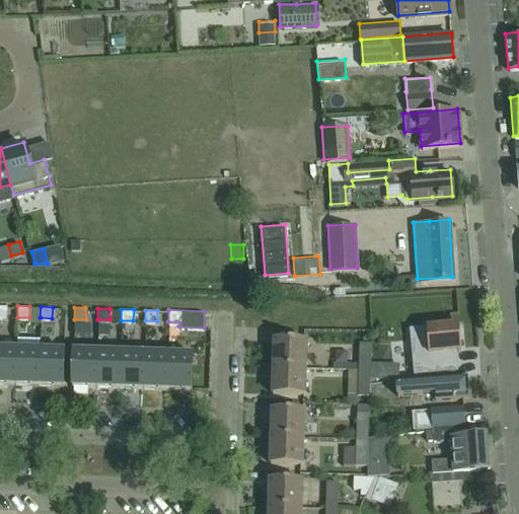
[(458,321),(409,325),(413,372),(458,368),(456,348),(460,348),(458,321)]
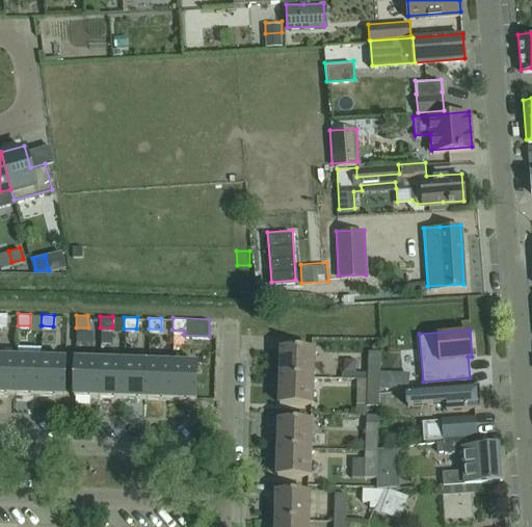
[(280,373),(313,374),(314,347),(281,346),(280,373)]
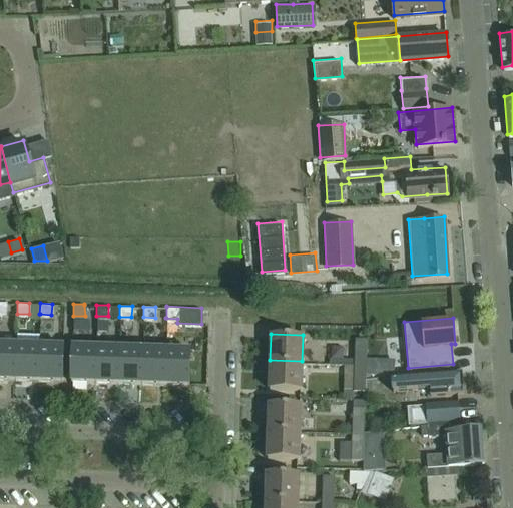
[(366,357),(367,336),(356,336),(355,357),(355,363),(366,364),(366,357)]
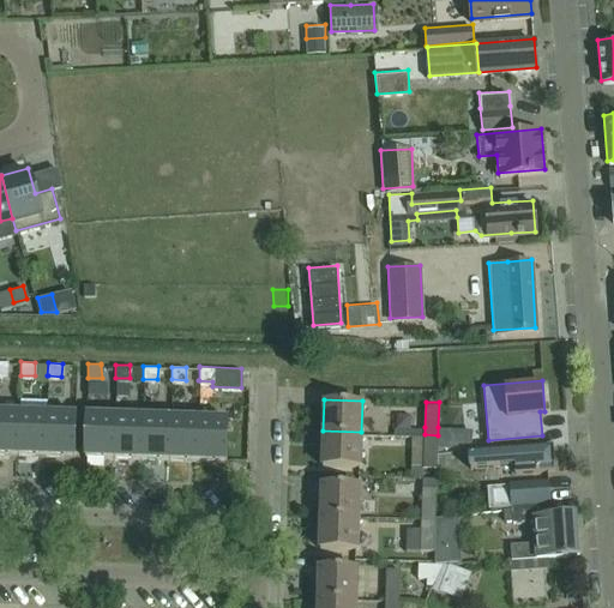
[(0,451),(17,452),(18,409),(0,408),(0,451)]
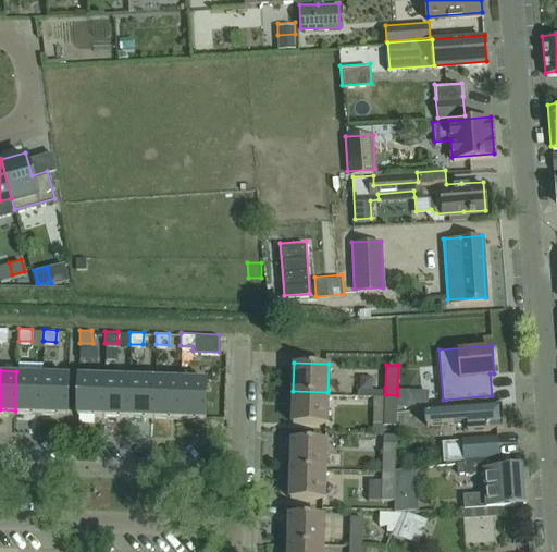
[(40,411),(41,372),(16,371),(15,411),(40,411)]
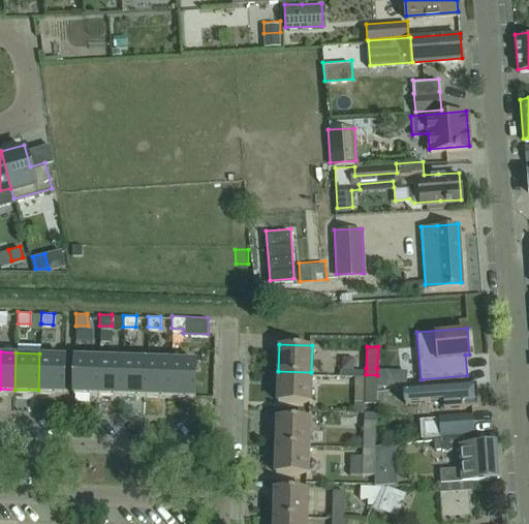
[(39,353),(38,390),(63,391),(64,355),(39,353)]
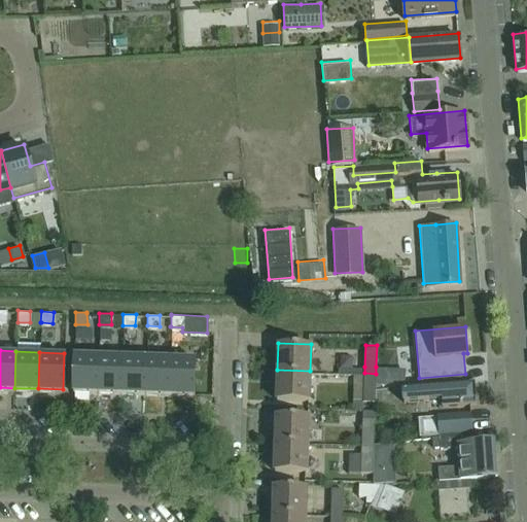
[(97,390),(98,353),(73,353),(72,389),(97,390)]
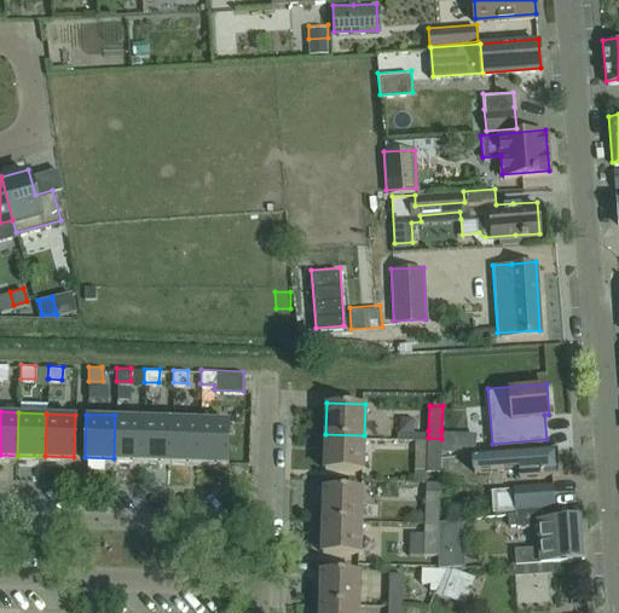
[(142,460),(143,416),(115,415),(114,458),(142,460)]
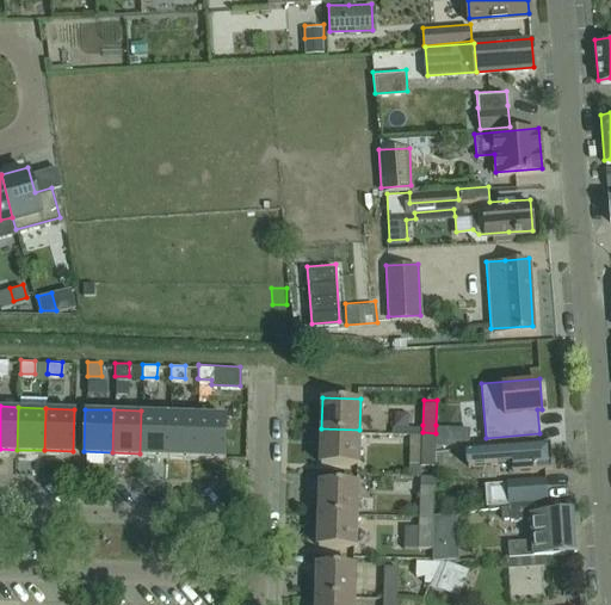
[(167,455),(170,412),(141,411),(140,454),(167,455)]
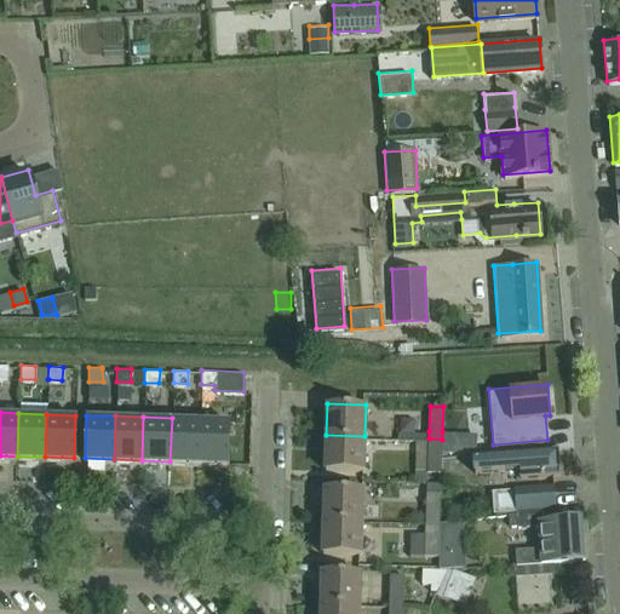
[(199,463),(200,419),(172,418),(170,462),(199,463)]
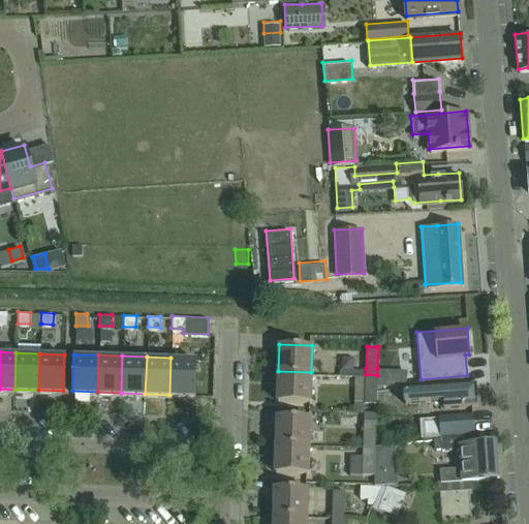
[(170,358),(169,395),(194,395),(195,358),(170,358)]
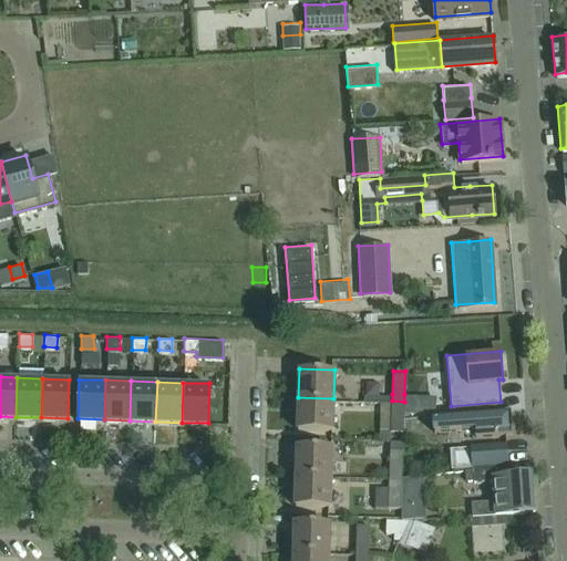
[(404,402),(404,409),(434,411),(435,395),(404,394),(404,402)]
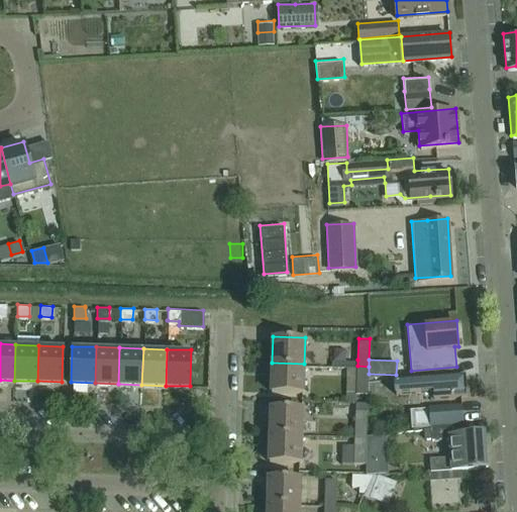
[(303,390),(304,364),(272,363),(271,389),(303,390)]
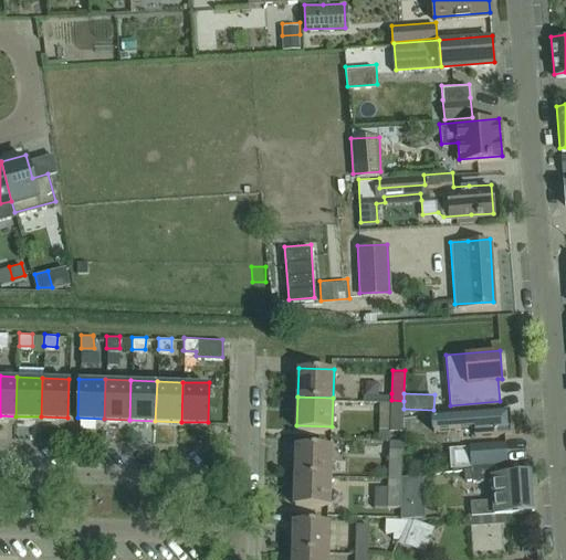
[(404,409),(404,401),(391,400),(390,428),(402,429),(404,409)]
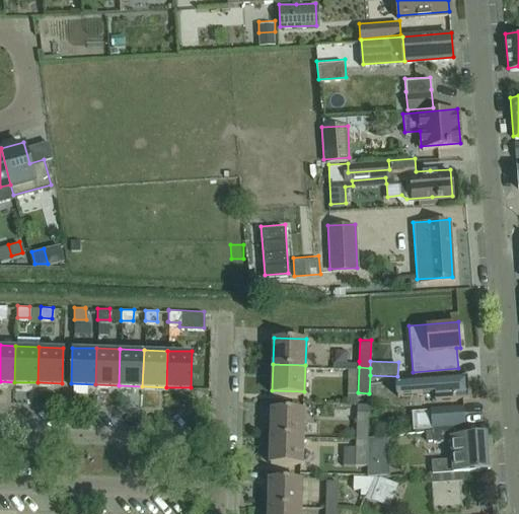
[(466,373),(446,375),(396,378),(397,392),(434,390),(435,397),(467,394),(466,373)]
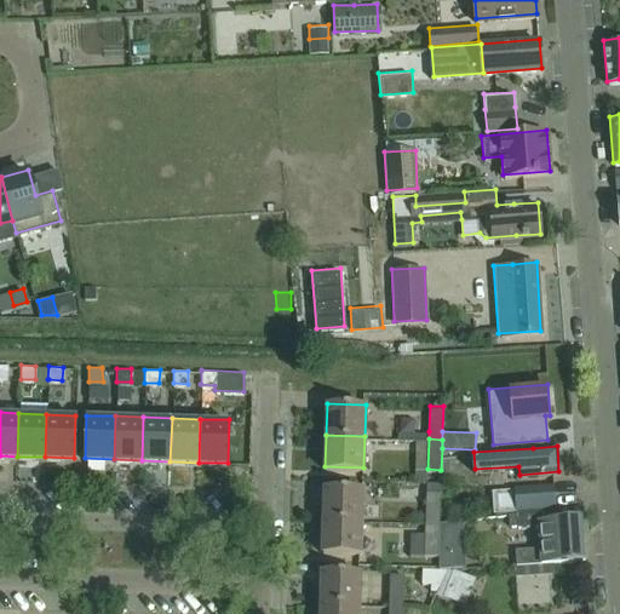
[(515,506),(554,503),(552,483),(514,486),(515,506)]
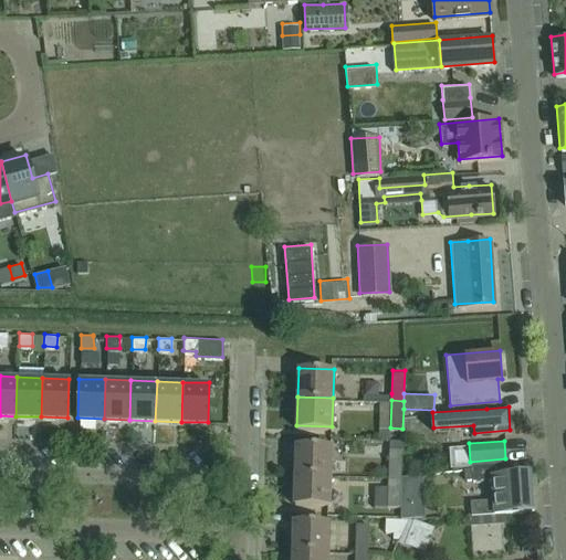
[(401,476),(402,443),(389,443),(388,476),(401,476)]
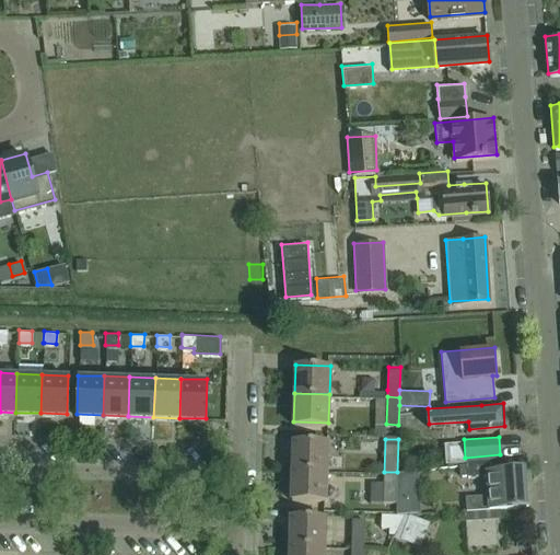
[(291,469),(327,470),(328,441),(292,440),(291,469)]
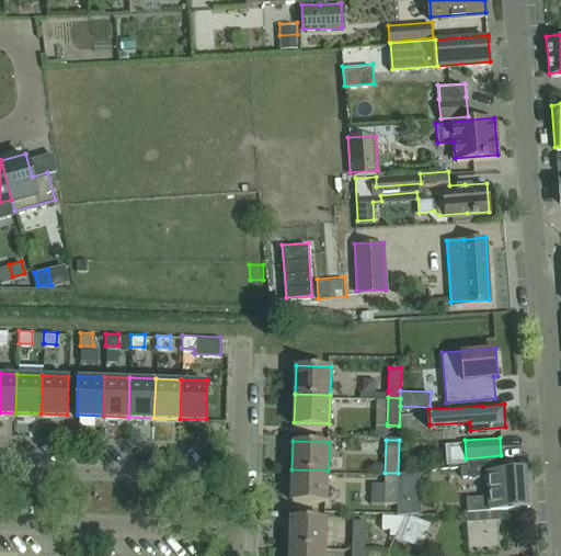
[(460,475),(460,451),(441,451),(441,475),(460,475)]
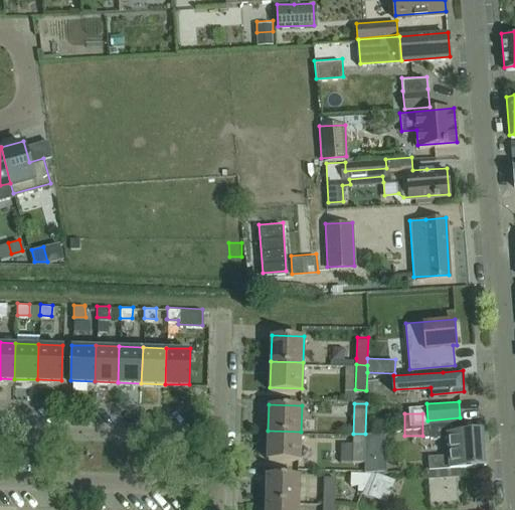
[(460,417),(427,420),(430,436),(447,435),(449,453),(427,455),(428,467),(465,464),(485,463),(482,428),(461,430),(460,417)]
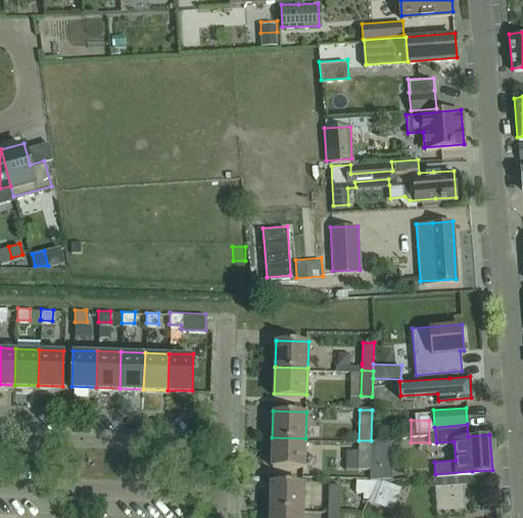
[(304,465),(305,438),(272,437),(272,464),(304,465)]
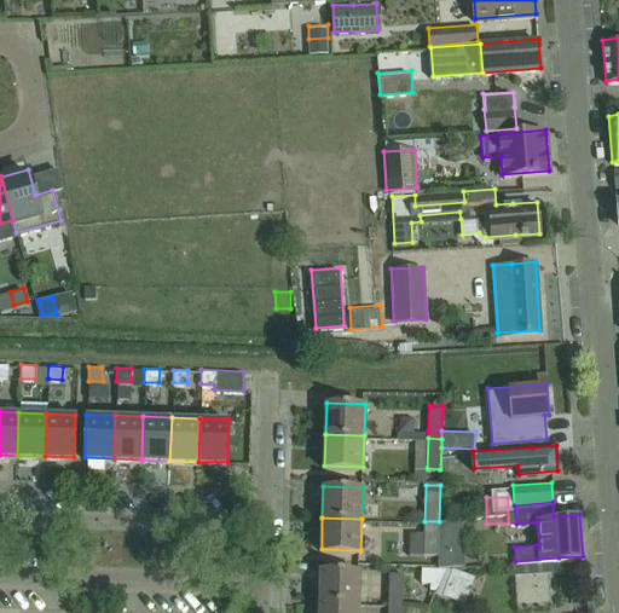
[(438,553),(439,521),(424,521),(423,551),(438,553)]
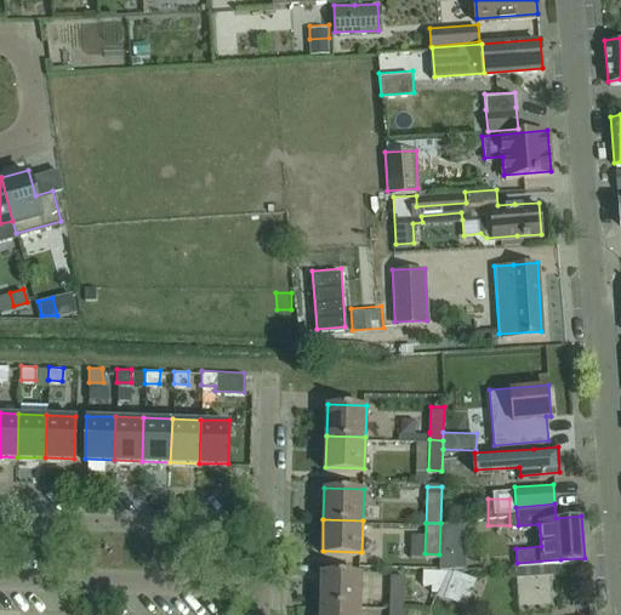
[(320,603),(360,604),(362,573),(322,571),(320,603)]
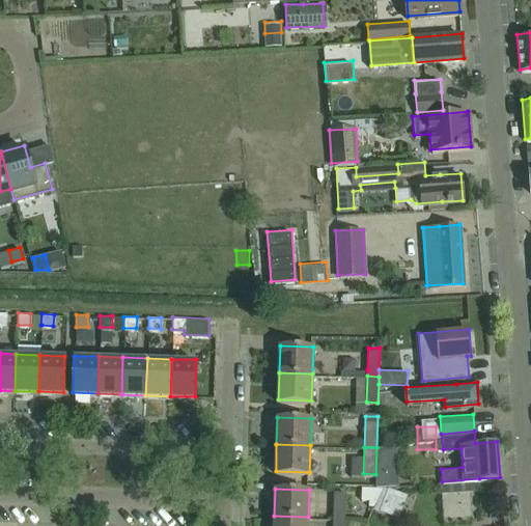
[(334,517),(344,517),(345,490),(334,490),(334,517)]
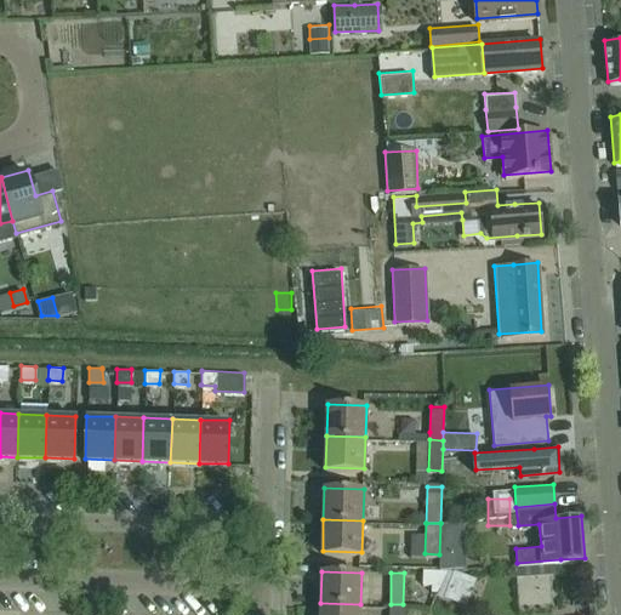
[(404,601),(433,603),(436,581),(406,579),(404,601)]
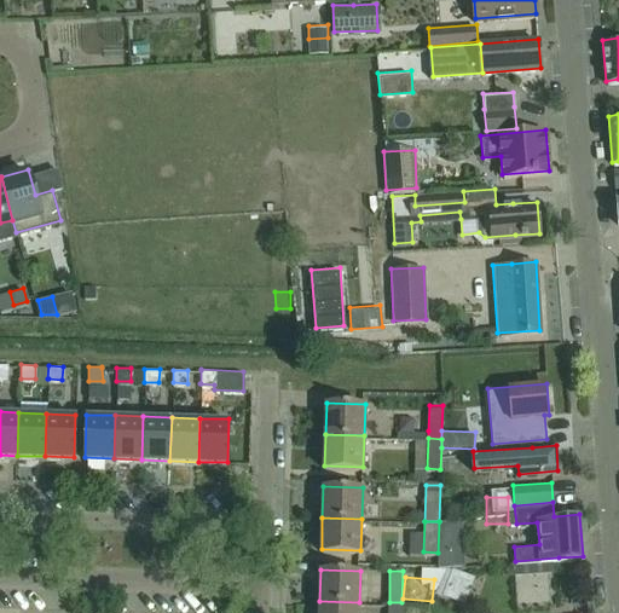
[(464,603),(469,585),(446,579),(441,597),(464,603)]
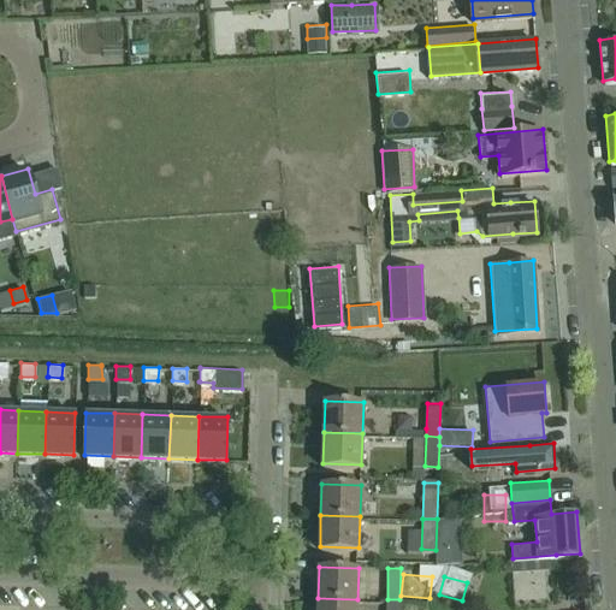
[(357,609),(357,599),(318,598),(317,609),(357,609)]
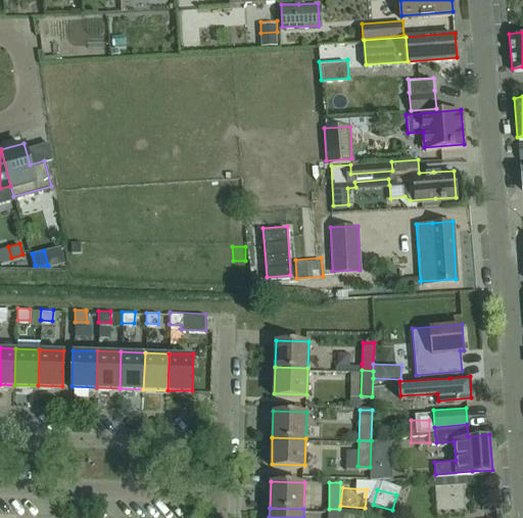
[(338,517),(339,509),(329,509),(328,517),(338,517)]
